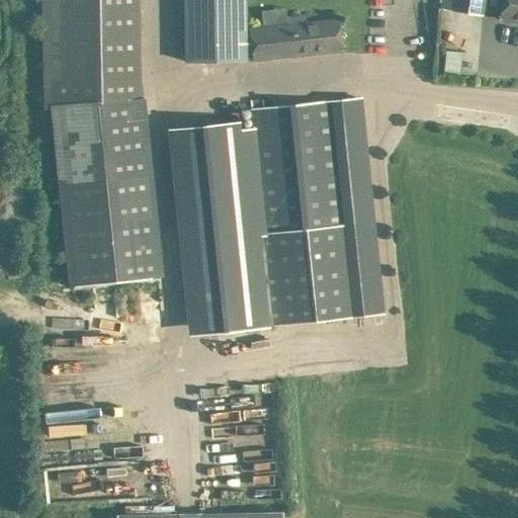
[(139,0),(39,0),(42,105),(143,95),(139,0)]
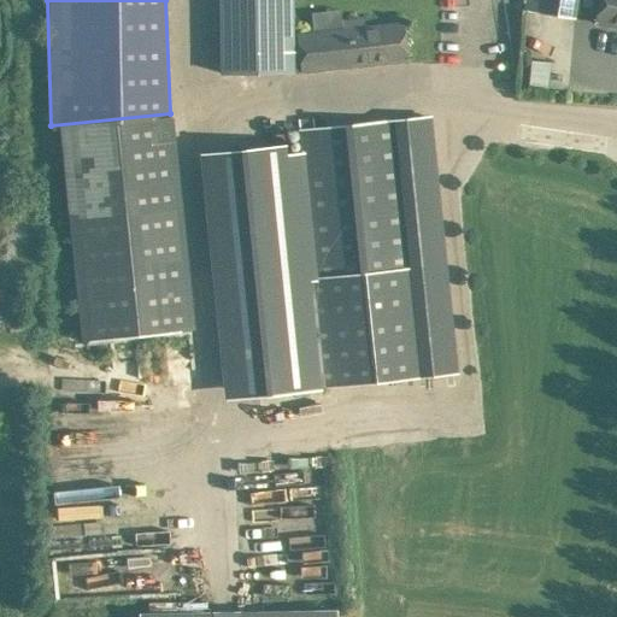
[(293,35),(292,0),(217,0),(219,74),(294,72),(293,35)]
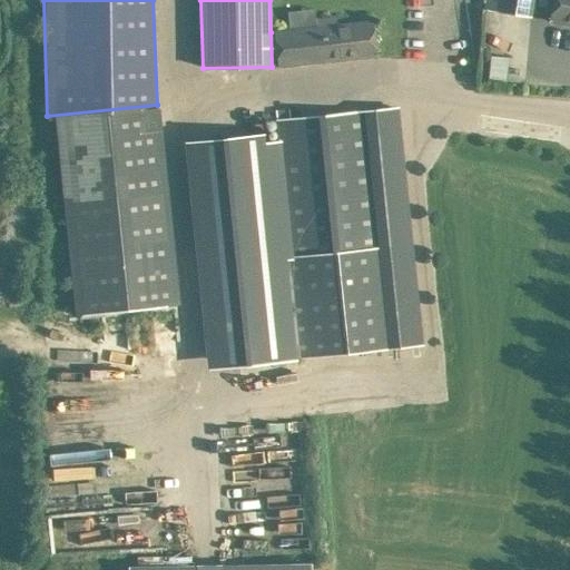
[(498,0),(495,11),(530,17),(532,0),(498,0)]
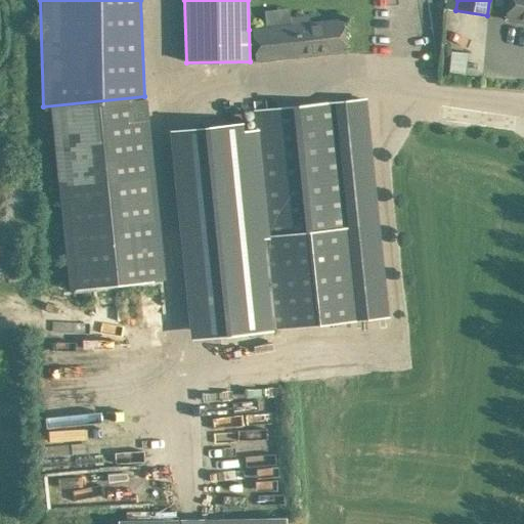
[(523,0),(508,0),(506,18),(523,20),(523,0)]
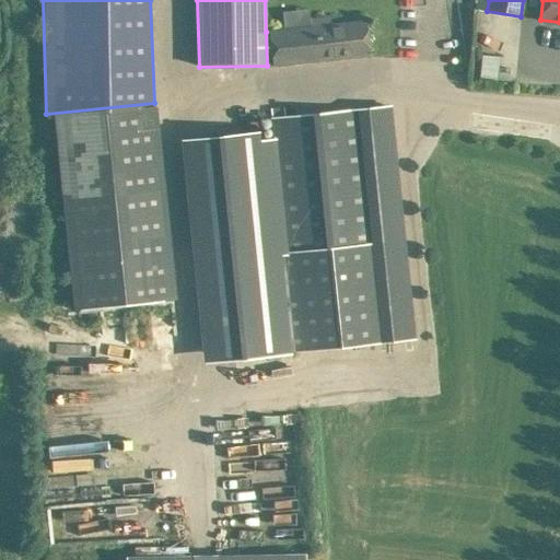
[(370,55),(368,33),(365,21),(329,25),(328,21),(324,21),(323,18),(310,19),(311,26),(266,32),(267,66),(370,55)]
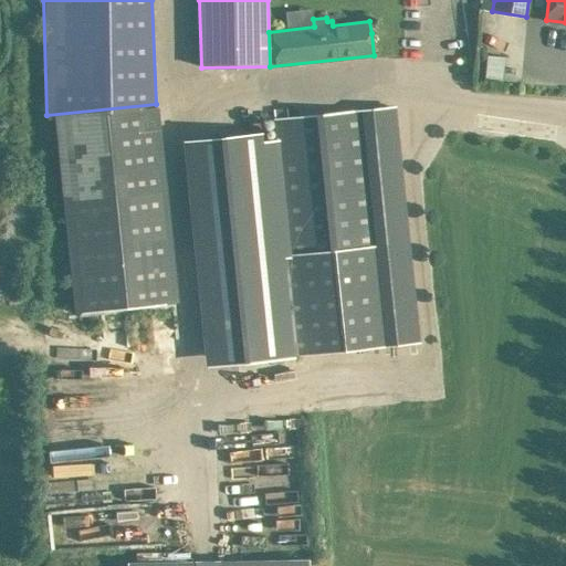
[(484,54),(482,73),(499,74),(500,55),(484,54)]
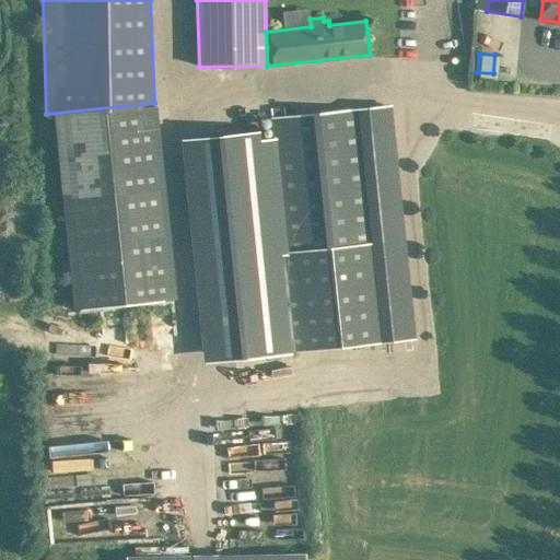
[(154,103),(89,111),(91,132),(156,126),(154,103)]
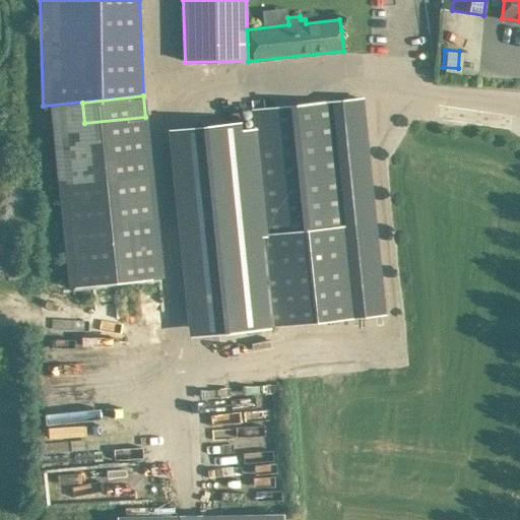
[(241,121),(188,127),(209,333),(266,327),(365,317),(385,315),(362,98),(333,101),(252,109),(254,128),(242,129),(241,121)]
